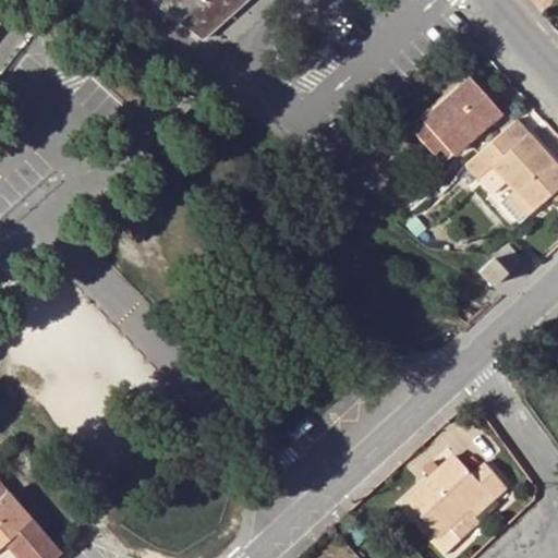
[(152,0),(176,17),(204,40),(249,0),(152,0)]
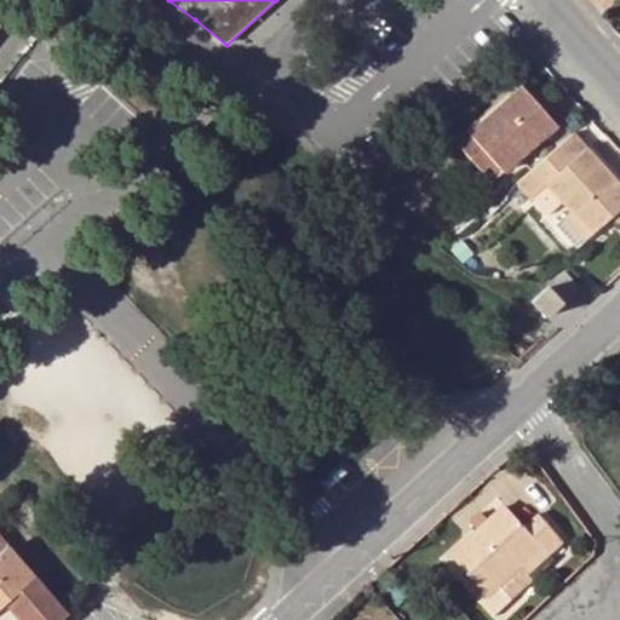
[(591,0),(603,13),(618,0),(591,0)]
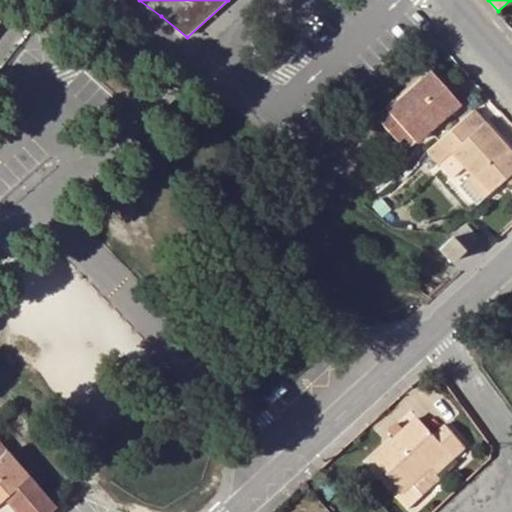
[(388,112),(408,134),(415,144),(459,105),(430,74),(388,112)]
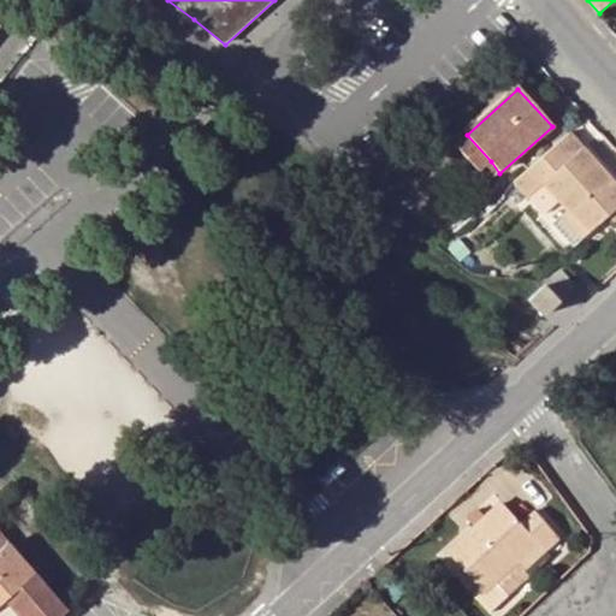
[(543,160),(528,171),(515,184),(528,199),(543,185),(567,209),(587,234),(605,218),(615,209),(615,207),(615,188),(569,135),(543,160)]
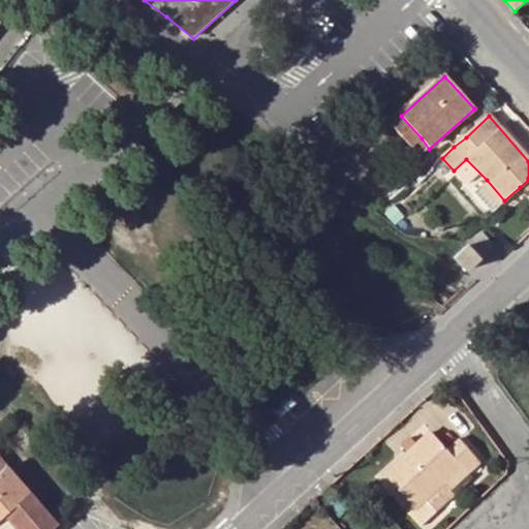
[(449,141),(454,147),(466,137),(461,130),(449,141)]
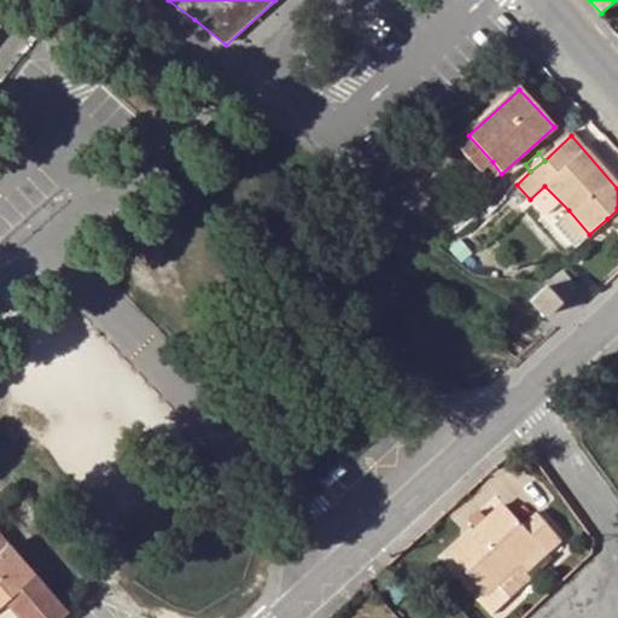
[(589,234),(569,210),(560,217),(582,242),(589,234)]
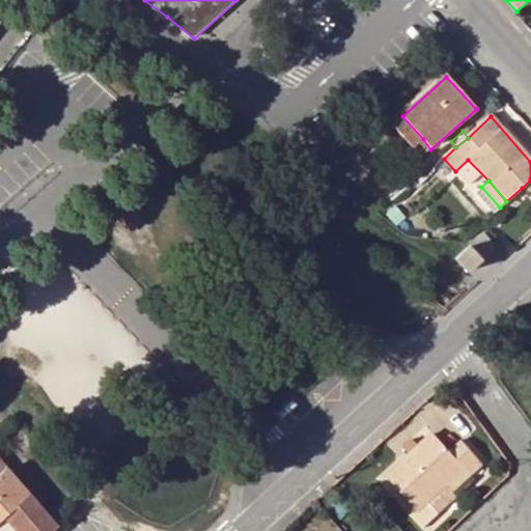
[(530,182),(530,180),(522,188),(528,195),(530,191),(530,182)]
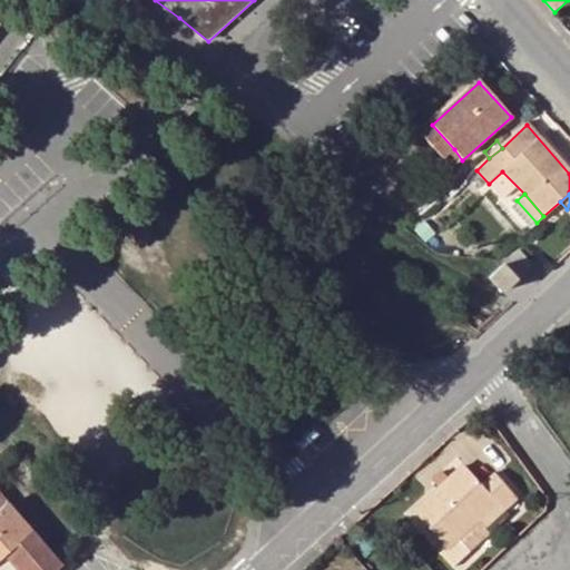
[(518,251),(489,277),(502,293),(531,266),(518,251)]
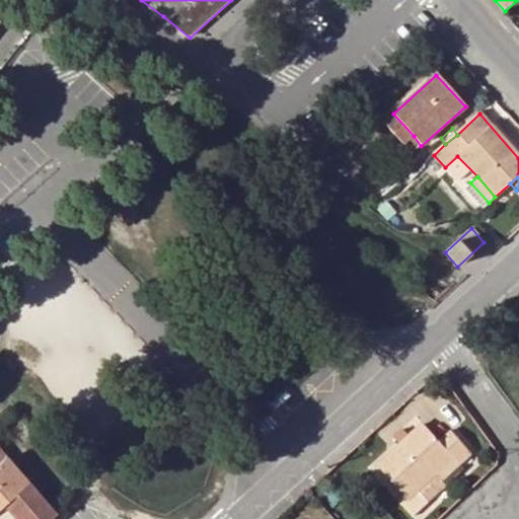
[(435,475),(441,482),(457,466),(470,454),(451,434),(440,444),(423,425),(377,466),(408,499),(435,475)]
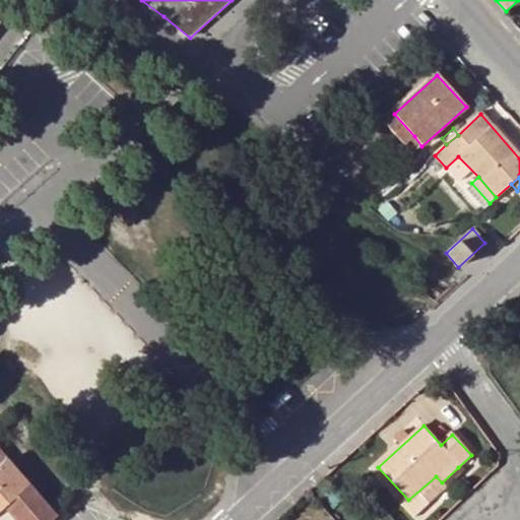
[(50,519),(55,516),(0,453),(0,519),(50,519)]
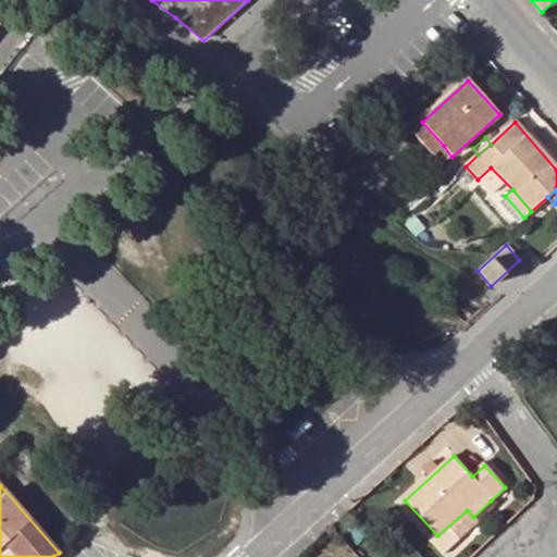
[(491,500),(473,517),(481,524),(497,508),(491,500)]
